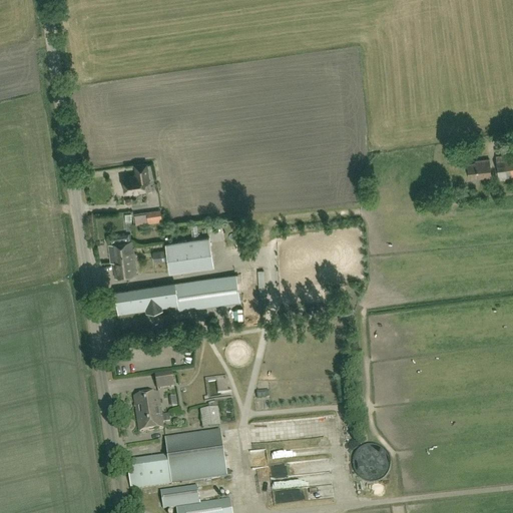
[(512,153),(496,156),(499,175),(499,180),(512,177),(512,153)]
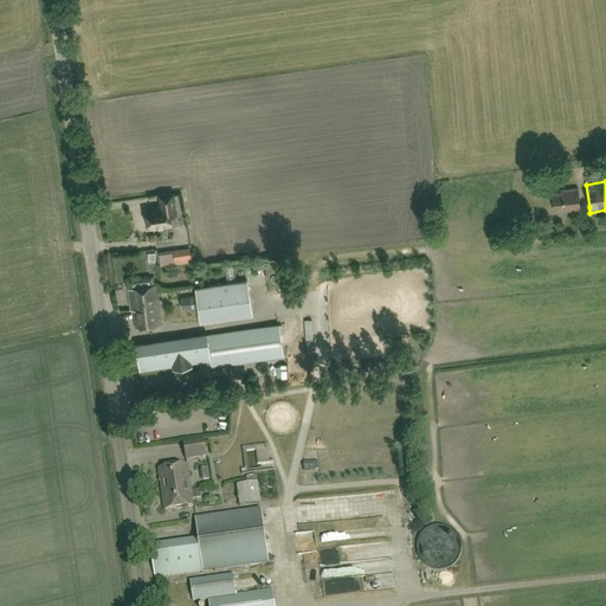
[(554,212),(580,210),(578,188),(562,189),(562,192),(553,193),(554,212)]
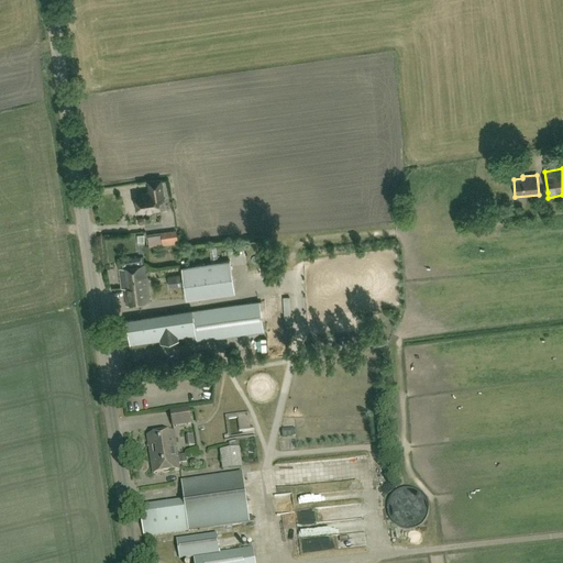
[(138,211),(159,209),(158,201),(164,200),(161,180),(148,181),(150,192),(135,195),(138,211)]
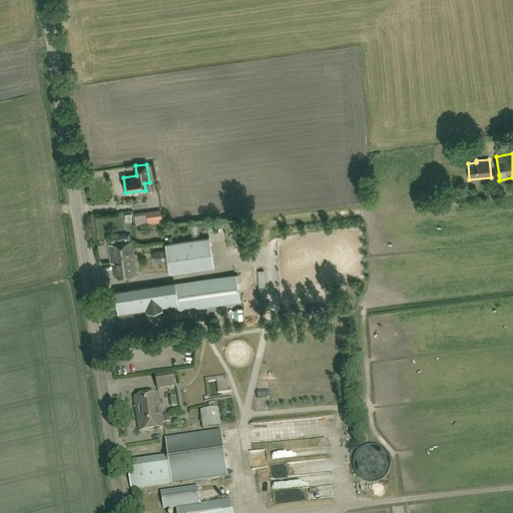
[(135,224),(148,223),(162,220),(161,210),(147,213),(147,218),(134,219),(135,224)]
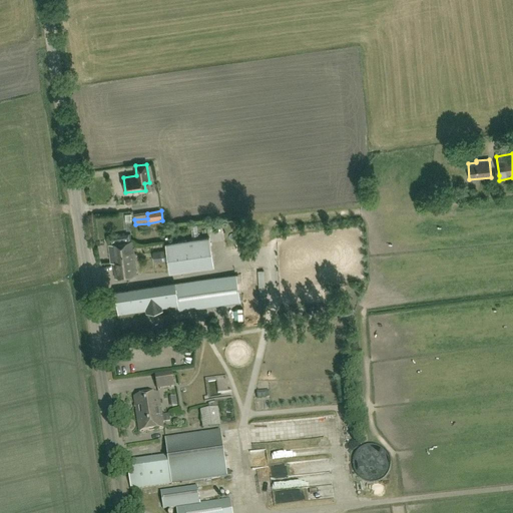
[(169,274),(214,267),(209,236),(165,243),(169,274)]
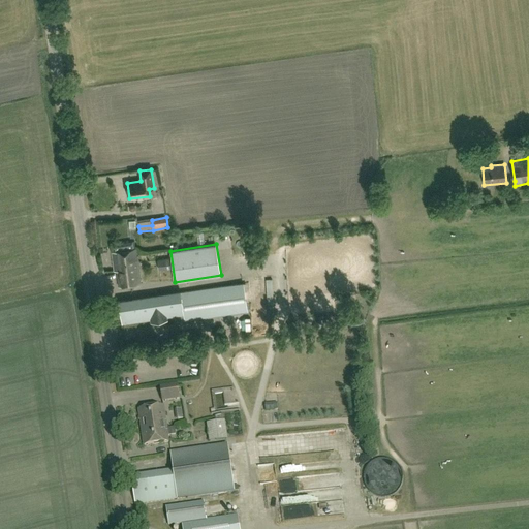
[(141,283),(136,248),(112,252),(115,271),(116,271),(119,287),(141,283)]
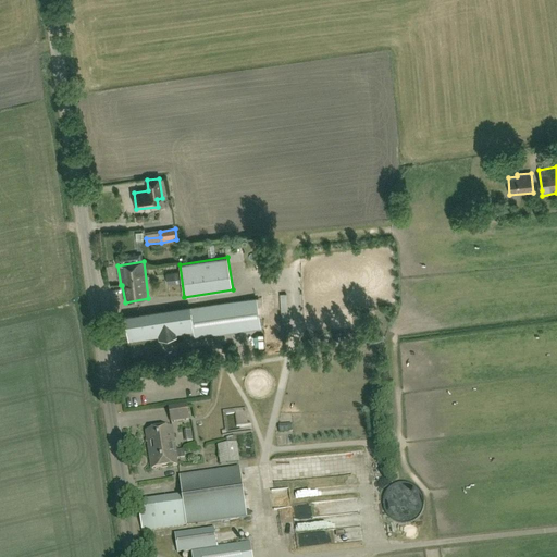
[(180,272),(166,274),(168,285),(181,283),(180,272)]
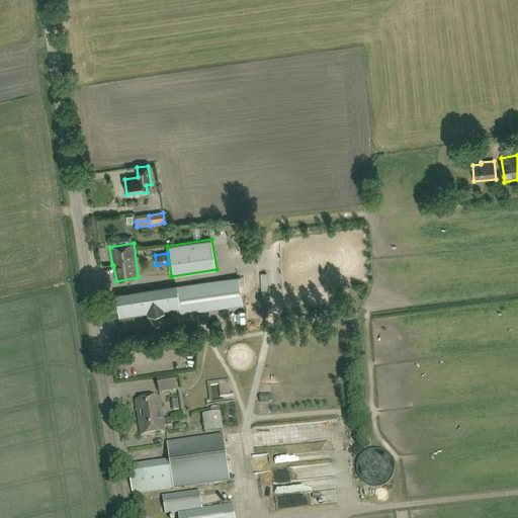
[(181,314),(243,305),(239,277),(116,295),(119,317),(180,308),(181,314)]
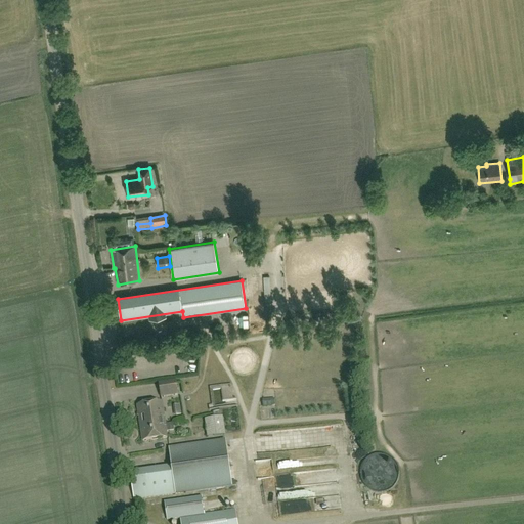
[(161,398),(178,395),(176,380),(159,383),(161,398)]
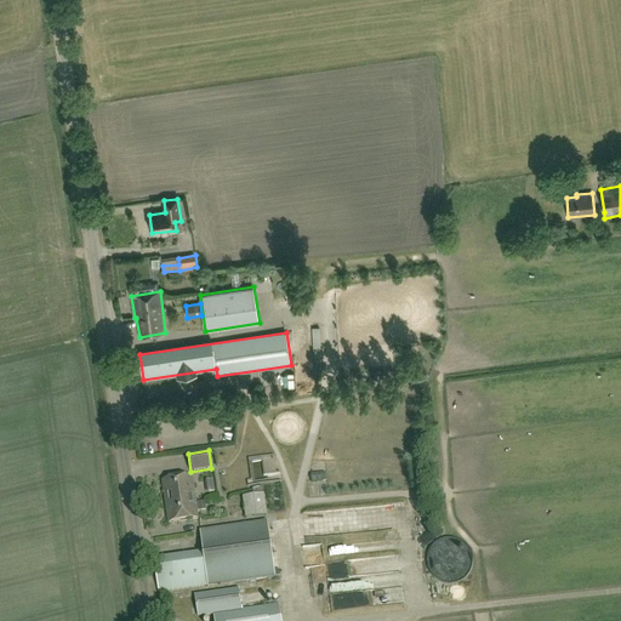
[(330,476),(329,465),(313,465),(314,477),(330,476)]
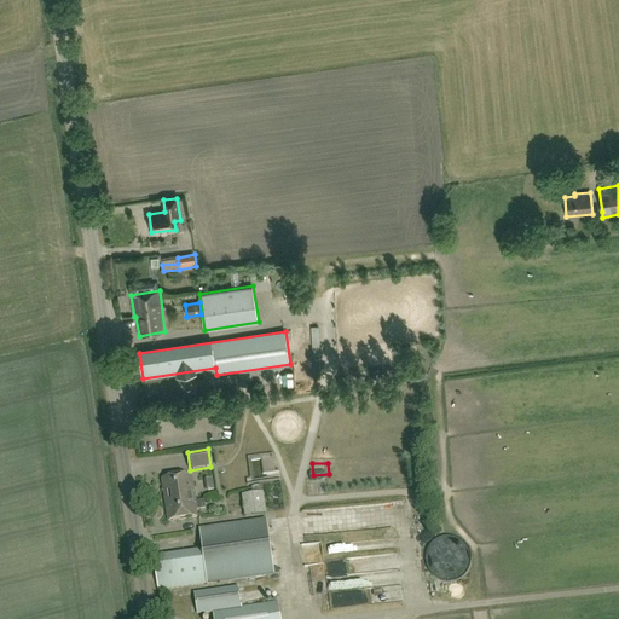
[(196,504),(204,503),(203,501),(195,502),(191,475),(163,479),(167,509),(175,508),(175,505),(181,504),(181,505),(184,505),(184,504),(186,504),(186,505),(196,504)]
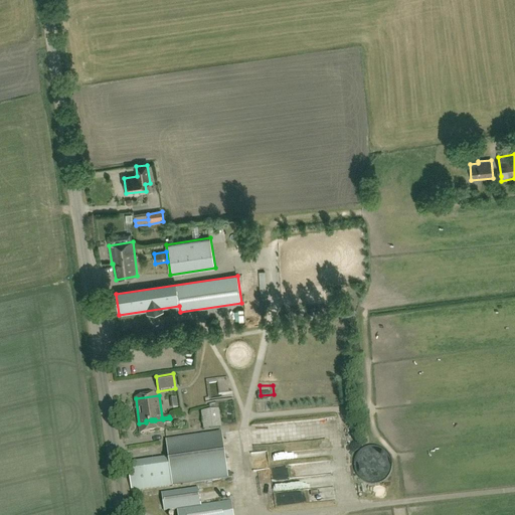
[(223,423),(223,409),(206,410),(207,424),(223,423)]
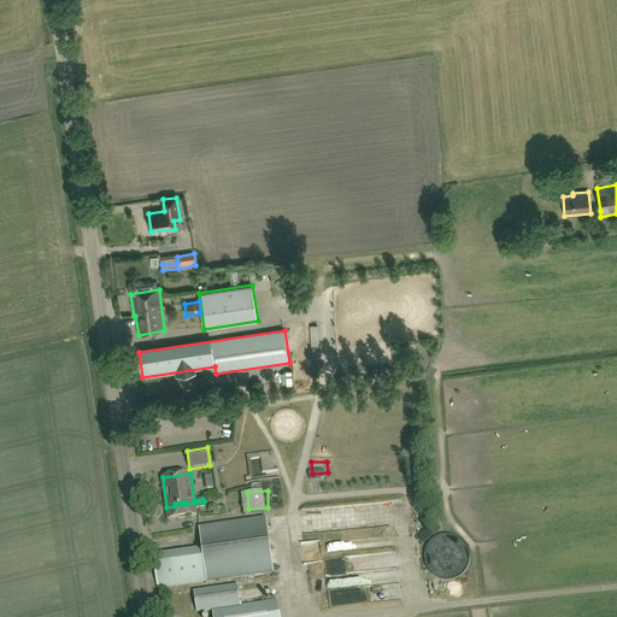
[(175,506),(166,507),(169,519),(197,515),(197,509),(205,507),(204,501),(195,503),(186,504),(186,503),(183,503),(183,504),(181,504),(181,503),(175,504),(175,506)]
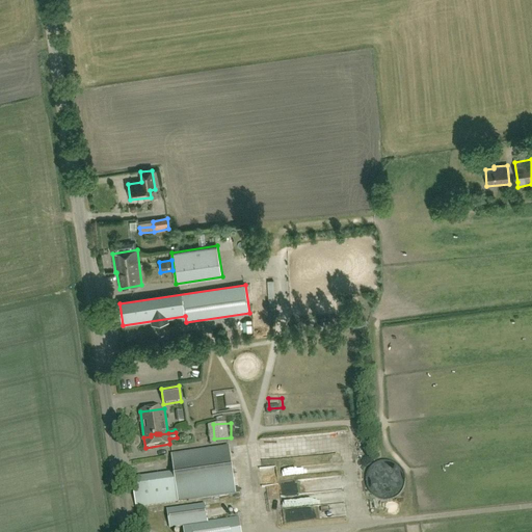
[(136,509),(235,495),(229,448),(173,456),(175,476),(132,482),(136,509)]
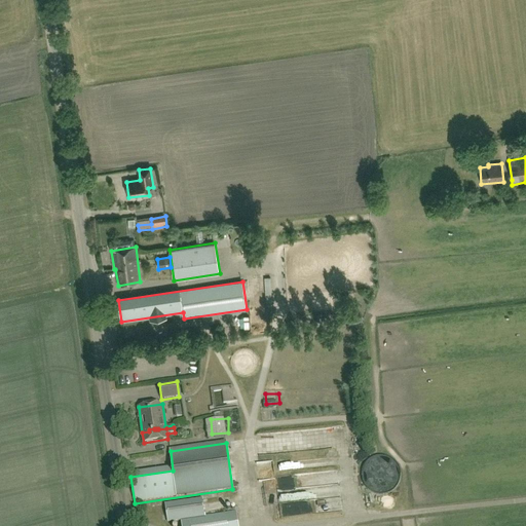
[(395,478),(374,479),(375,493),(396,492),(395,478)]
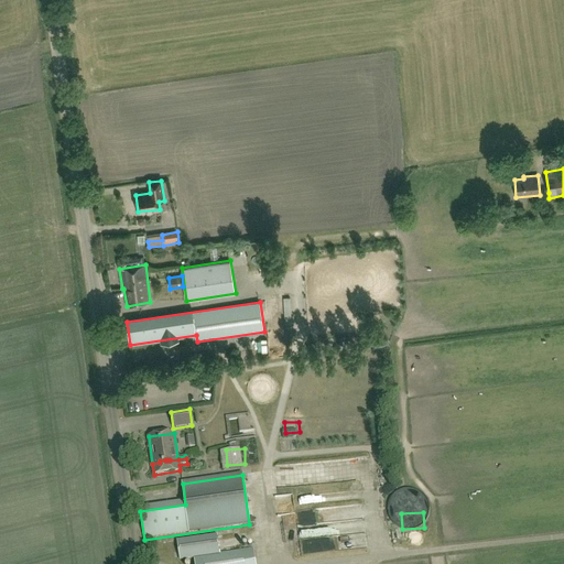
[(288,516),(289,532),(302,532),(301,516),(288,516)]
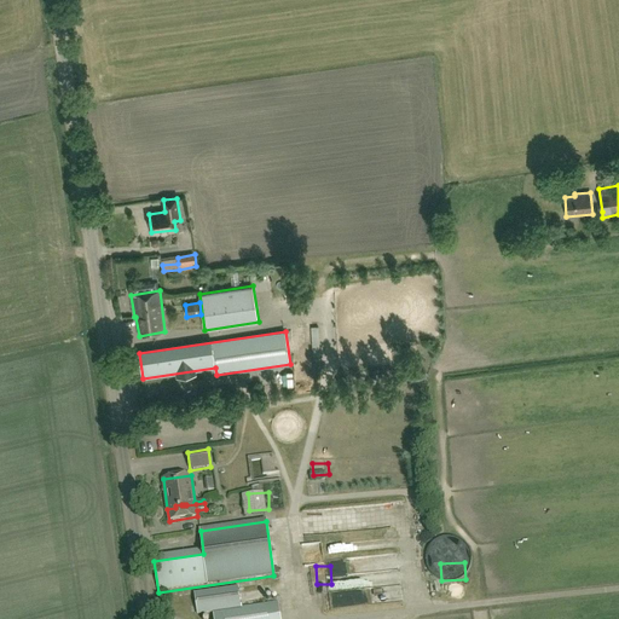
[(213,613),(214,618),(279,618),(278,603),(242,609),(239,588),(195,595),(198,615),(213,613)]
